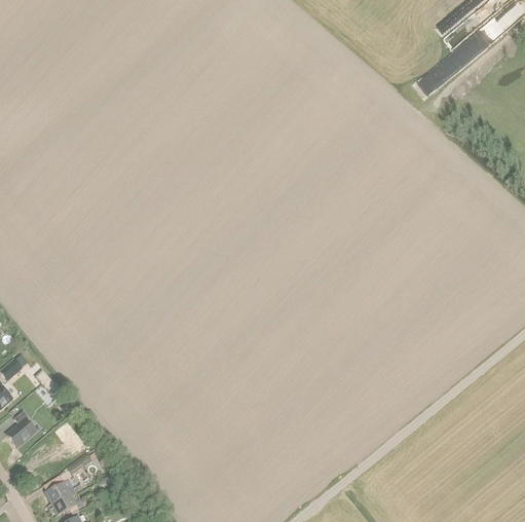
[(524,1),(523,0),(491,0),(483,5),(490,15),(497,11),(504,23),(511,20),(513,22),(524,14),(524,1)]
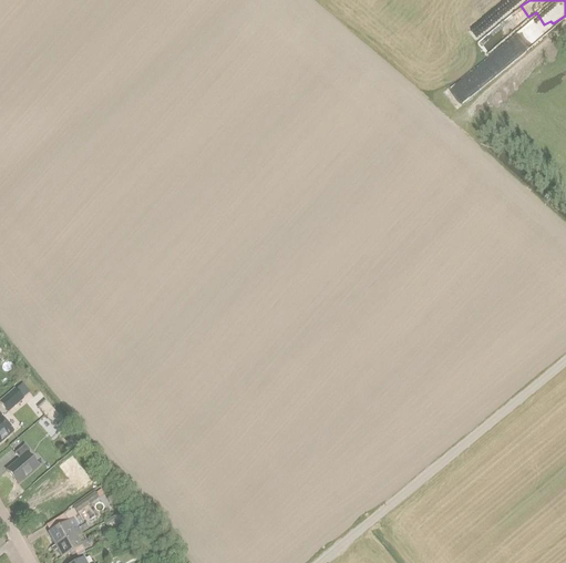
[(500,47),(451,83),(463,100),(480,88),(479,86),(504,67),(500,61),(506,57),(500,47)]
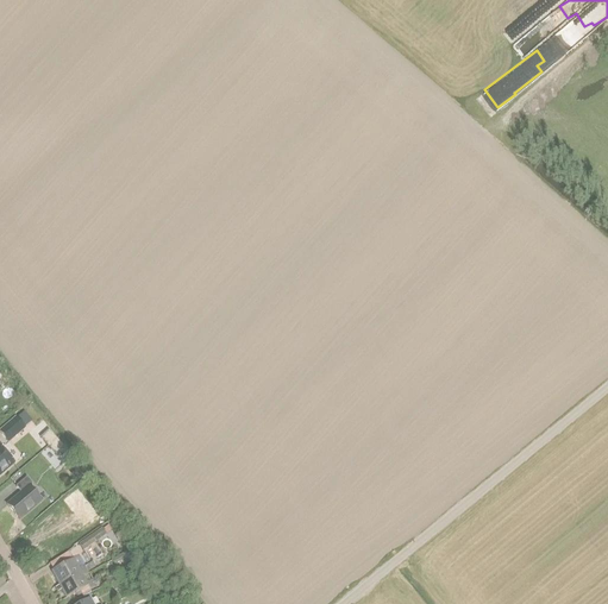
[(29,407),(20,410),(26,420),(33,416),(29,407)]
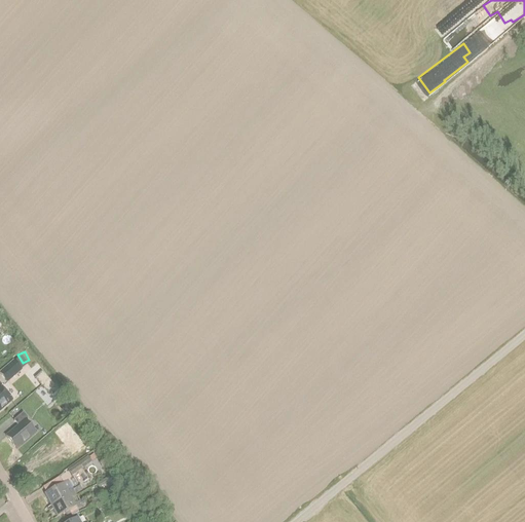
[(23,367),(14,358),(0,370),(8,379),(23,367)]
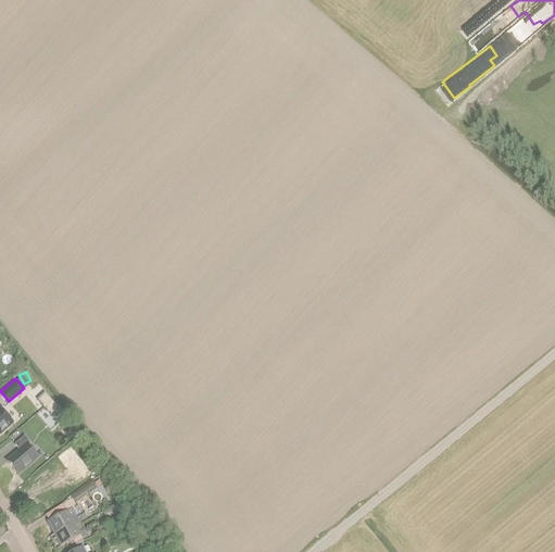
[(0,431),(13,421),(1,405),(0,405),(0,431)]
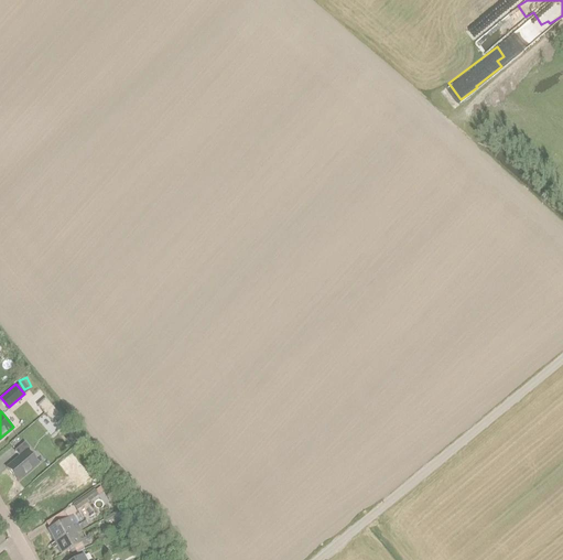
[(20,453),(7,464),(19,478),(39,462),(26,448),(31,444),(25,439),(15,448),(20,453)]
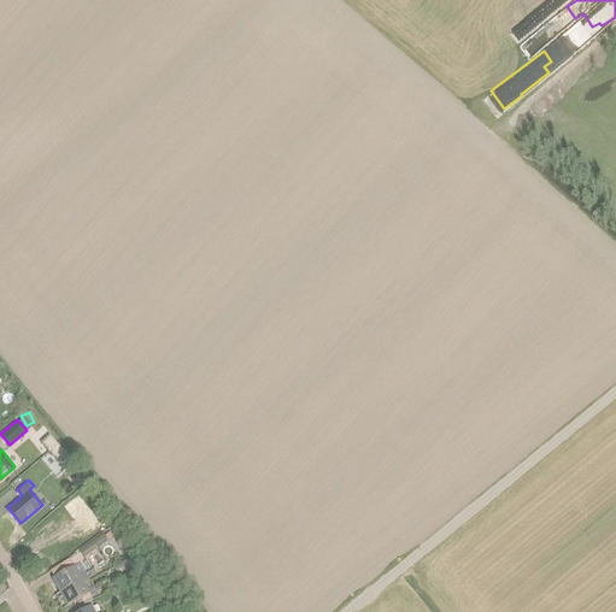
[(86,555),(110,539),(105,533),(82,549),(86,555)]
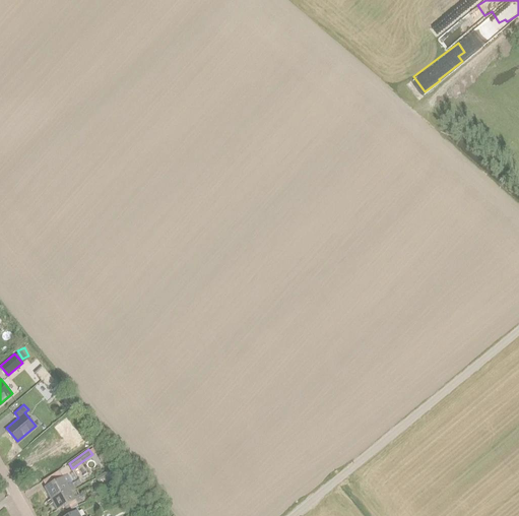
[(100,479),(112,472),(110,468),(98,475),(100,479)]
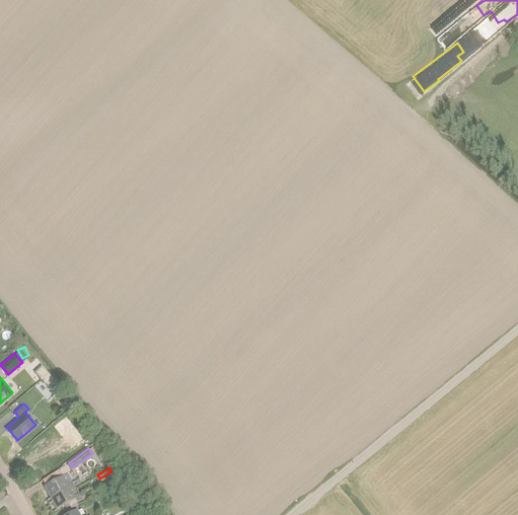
[(115,479),(117,483),(131,475),(129,471),(115,479)]
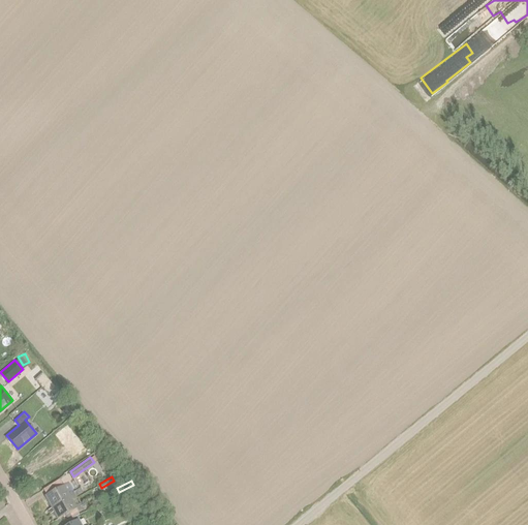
[(71,495),(73,498),(79,495),(75,489),(69,492),(65,484),(45,494),(53,506),(71,495)]
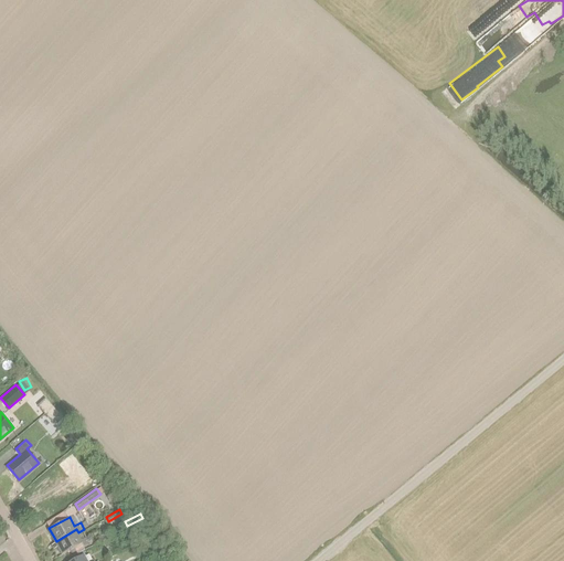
[(127,526),(125,521),(124,521),(113,527),(116,531),(127,526)]
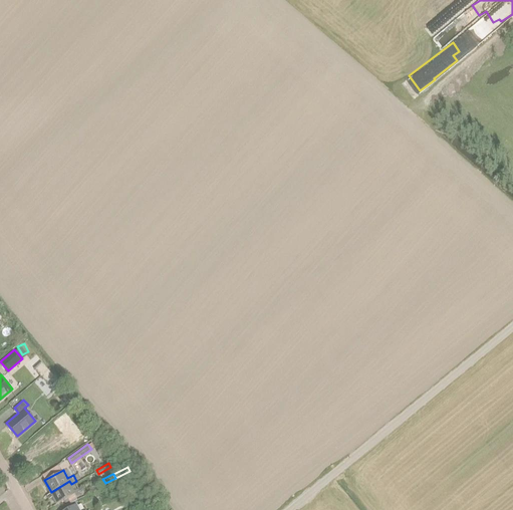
[(73,489),(71,484),(69,481),(51,492),(57,502),(74,493),(76,495),(82,492),(79,486),(73,489)]
